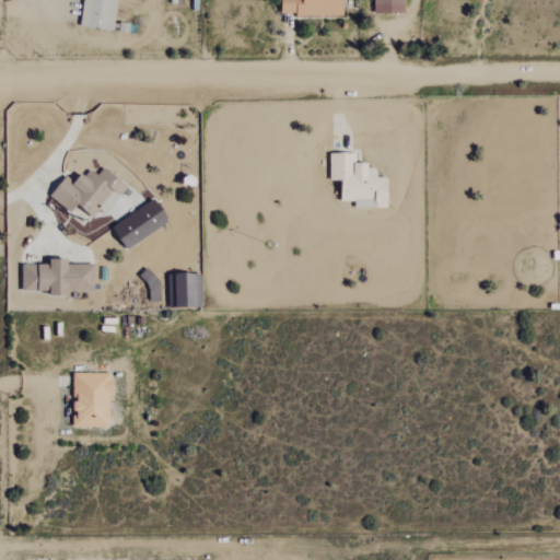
[(83,0),(80,26),(113,31),(117,0),(83,0)]
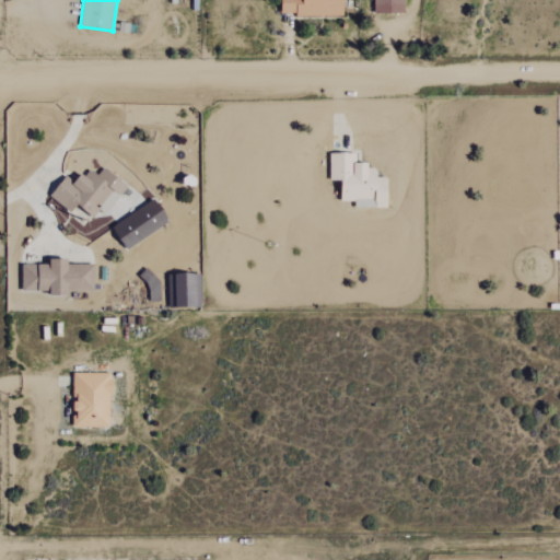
[(404,0),(374,0),(374,14),(405,13),(404,0)]
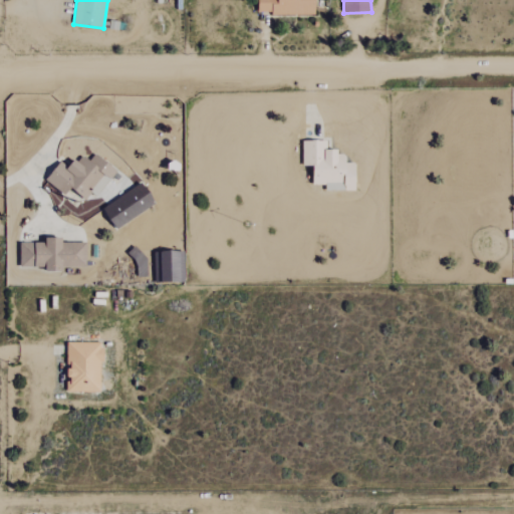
[(303,167),(313,167),(313,185),(326,185),(326,191),(356,192),(356,163),(346,163),(346,152),(327,152),(327,141),(303,141),(303,167)]
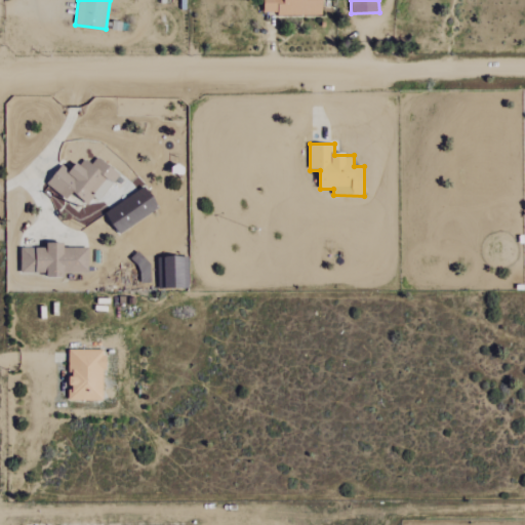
[(47,185),(67,200),(73,193),(90,207),(118,173),(97,157),(92,165),(83,158),(72,172),(63,165),(47,185)]
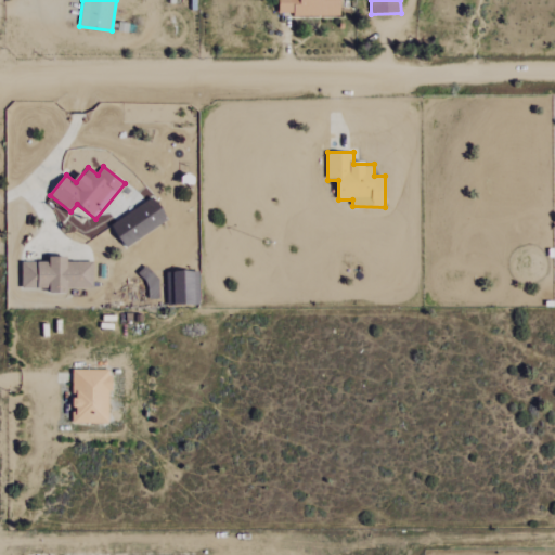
[(112,222),(124,246),(168,223),(157,199),(112,222)]
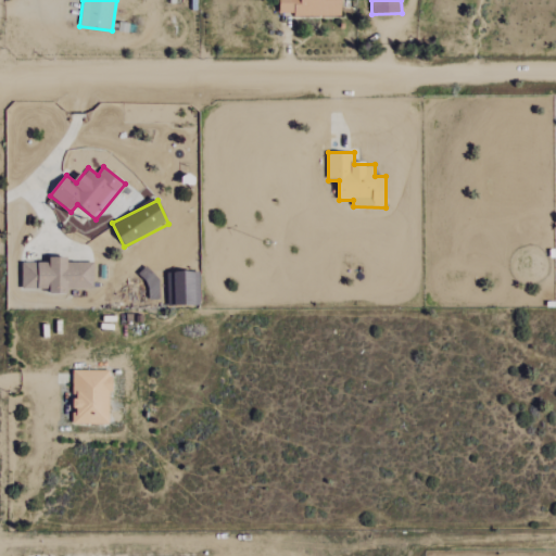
[(22,290),(51,289),(51,292),(95,291),(93,262),(67,263),(67,257),(50,258),(50,263),(22,263),(22,290)]
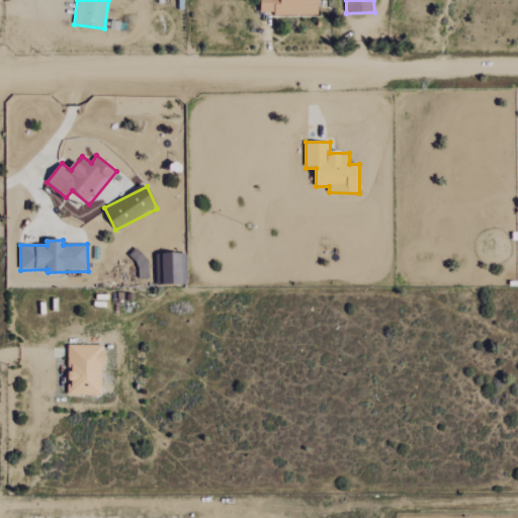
[(186,285),(187,254),(162,253),(162,284),(186,285)]
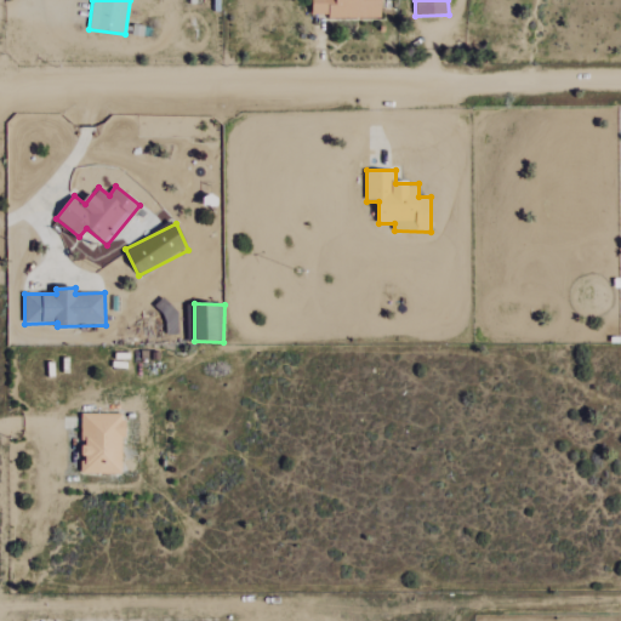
[(124,473),(123,414),(83,415),(83,462),(81,462),(81,474),(124,473)]
